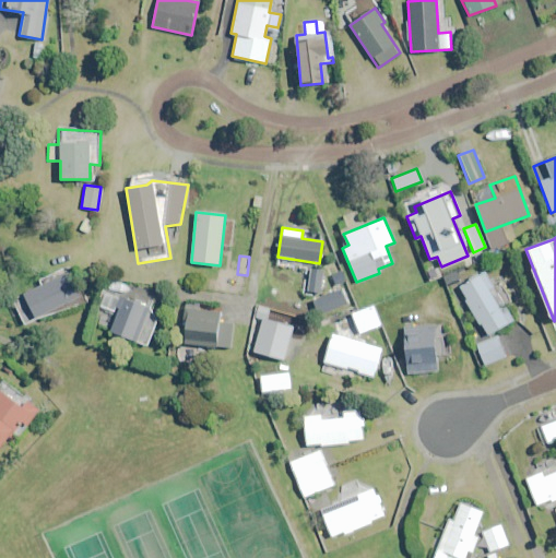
[(323,269),(308,266),(305,291),(320,293),(323,269)]
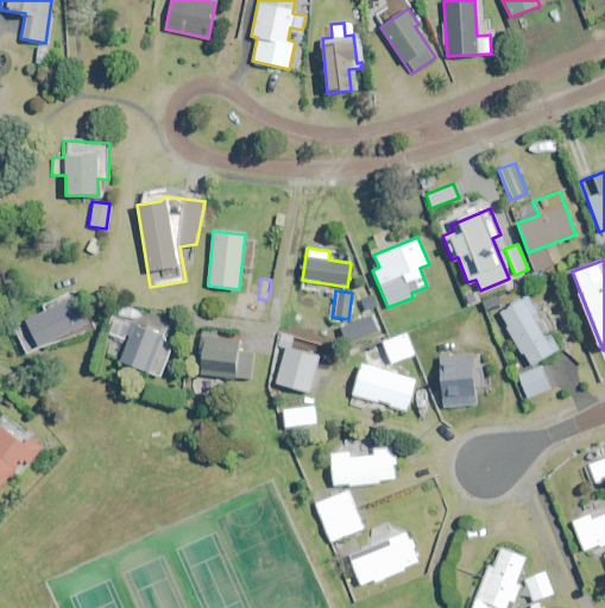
[(258,298),(245,296),(244,312),(256,314),(258,298)]
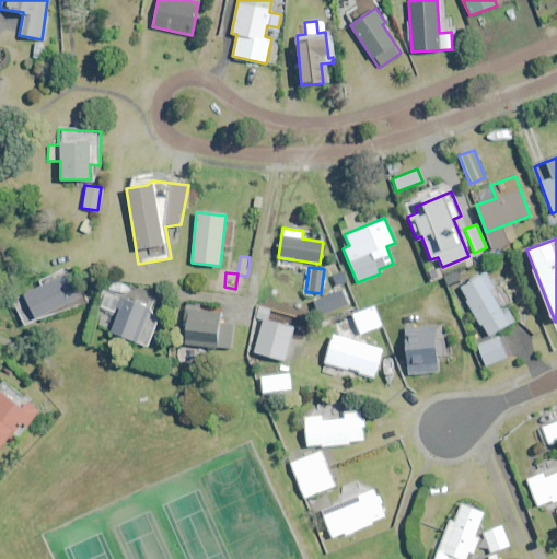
[(492,287),(485,272),(460,286),(486,336),(513,322),(505,305),(499,309),(489,289),(492,287)]
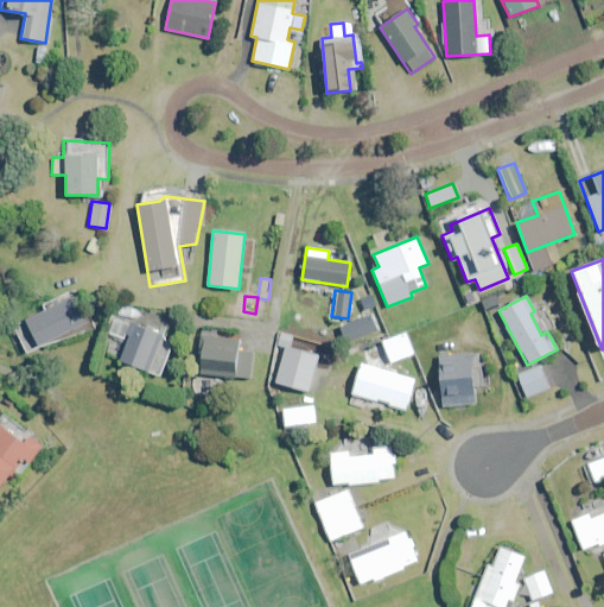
[(87,323),(74,297),(25,320),(38,346),(87,323)]
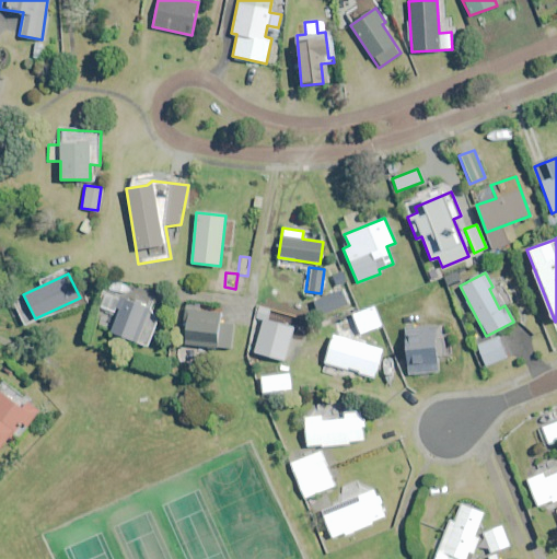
[(347,304),(341,289),(332,293),(312,302),(317,316),(347,304)]
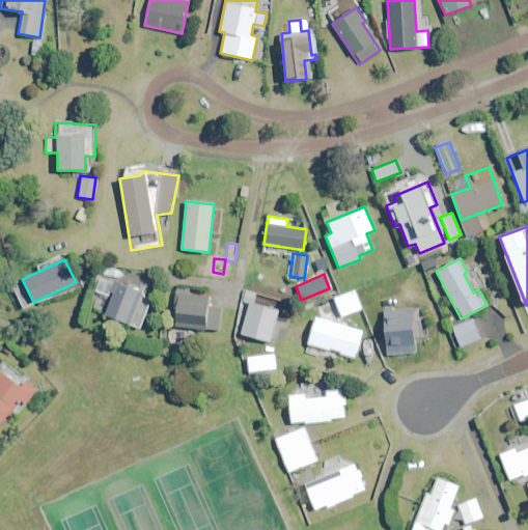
[(151,297),(112,280),(99,312),(139,328),(151,297)]
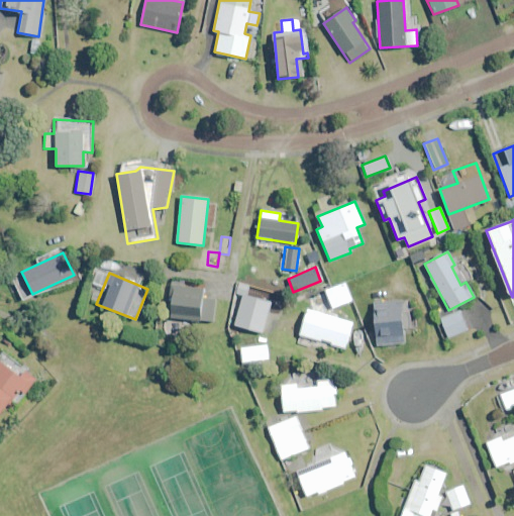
[(350,301),(343,283),(325,290),(332,308),(350,301)]
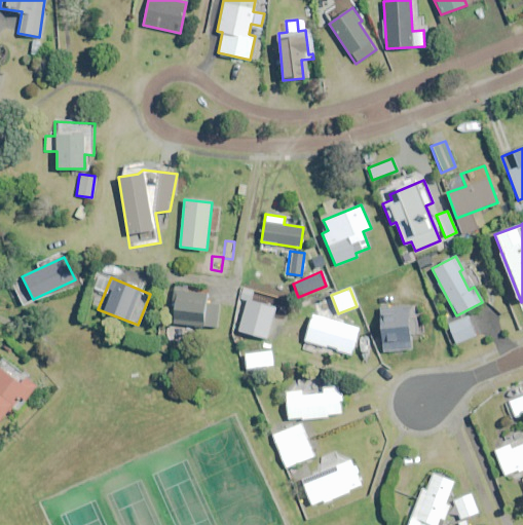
[(206,293),(173,292),(172,326),(217,327),(217,305),(206,304),(206,293)]
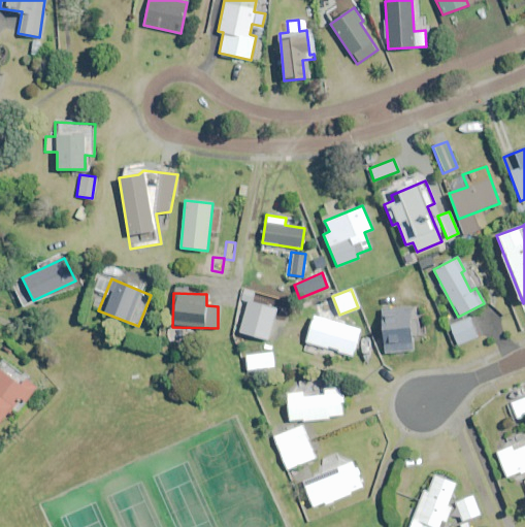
[(419,335),(418,308),(382,309),(384,353),(412,352),(412,335),(419,335)]
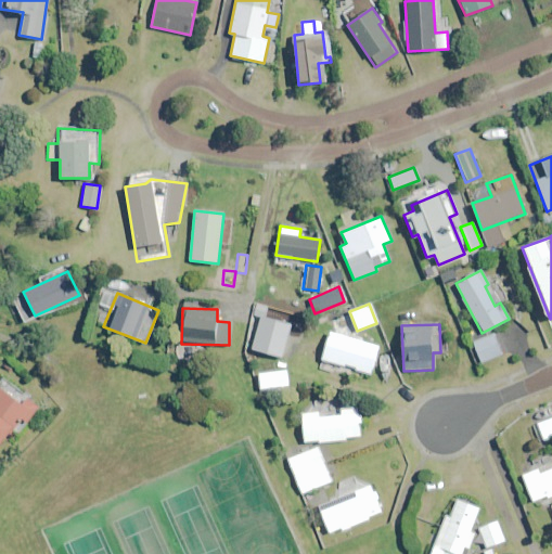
[(377,346),(330,333),(322,359),(370,373),(377,346)]
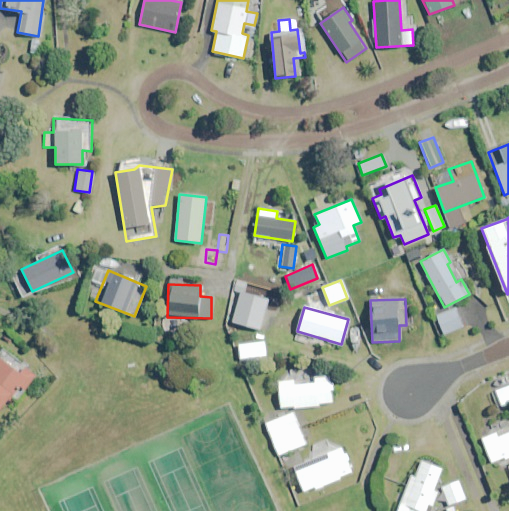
[(462,327),(454,308),(434,316),(442,335),(462,327)]
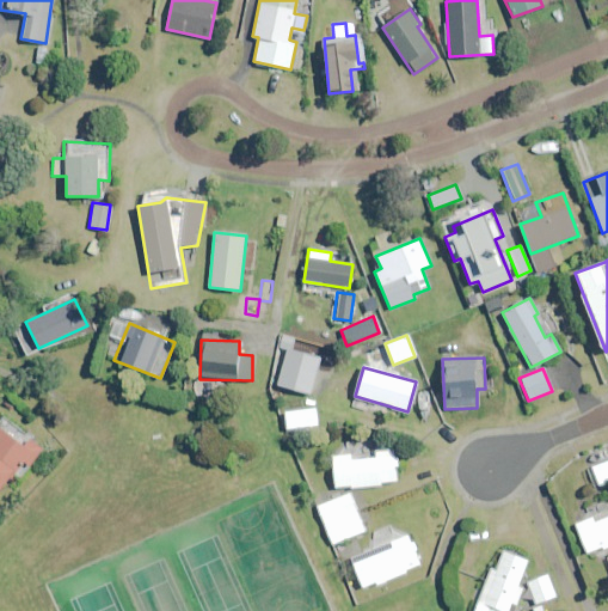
[(281,397),(321,383),(317,372),(277,385),(281,397)]
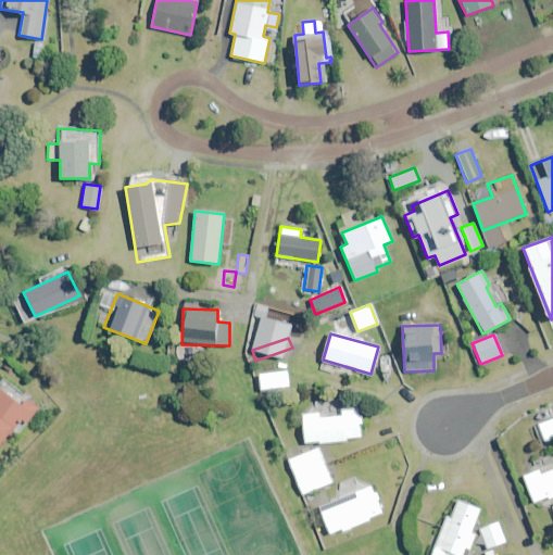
[(289,387),(287,369),(258,374),(260,390),(289,387)]
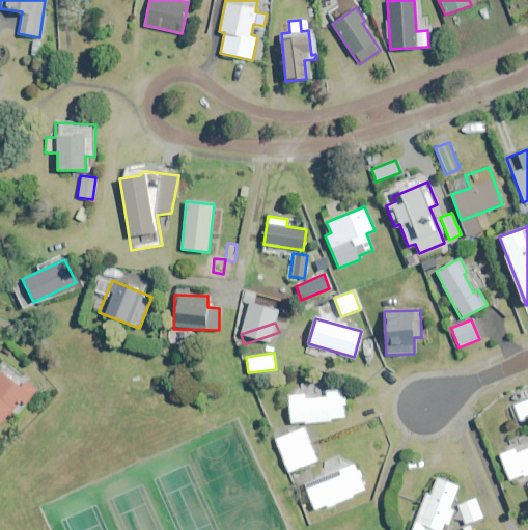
[(26,379),(3,361),(0,365),(0,425),(20,399),(25,403),(35,390),(24,382),(26,379)]
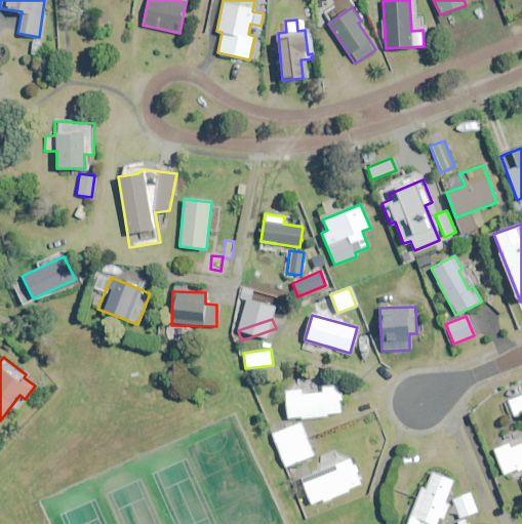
[(340,414),(337,385),(319,387),(320,392),(300,394),(299,391),(285,393),(287,419),(340,414)]
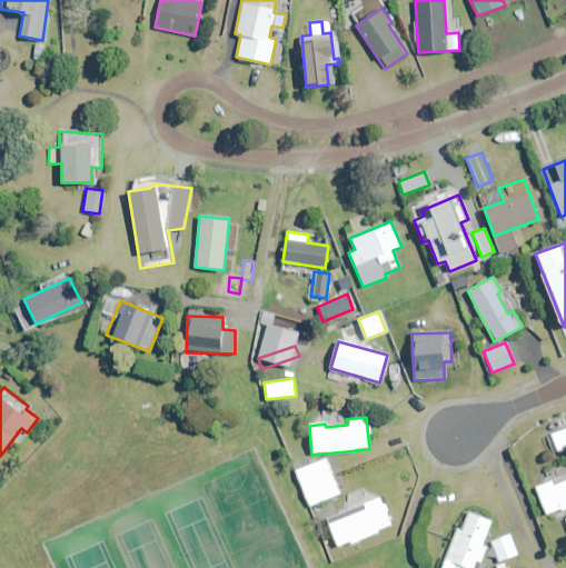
[(565,448),(565,427),(549,434),(556,451),(565,448)]
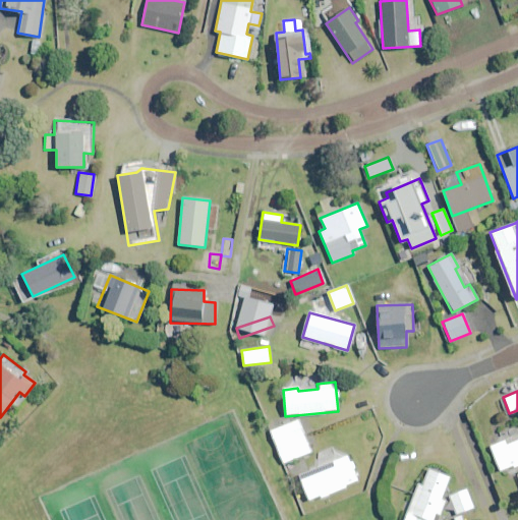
[(310,453),(297,418),(269,429),(282,464),(310,453)]
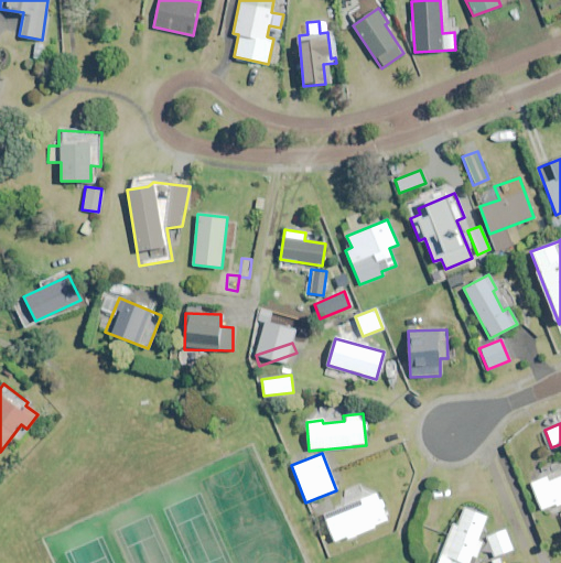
[(560,474),(531,484),(540,510),(560,502),(560,474)]
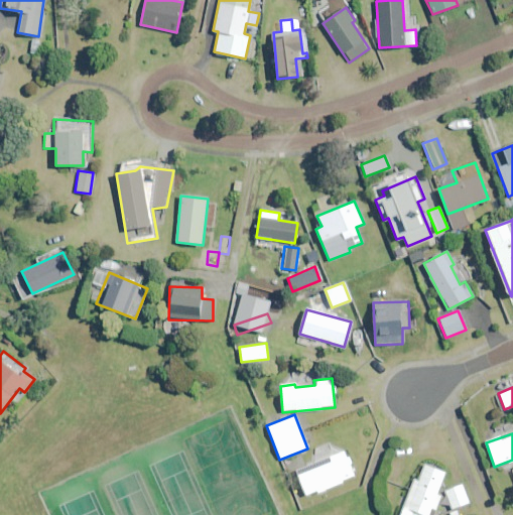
[(355,478),(344,451),(295,471),(306,498),(355,478)]
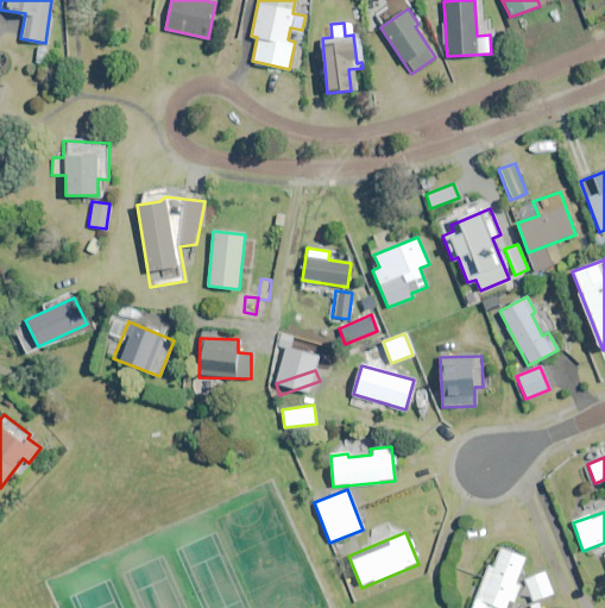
[(510,607),(520,585),(515,583),(525,558),(500,547),(492,566),(487,565),(470,607),(510,607)]
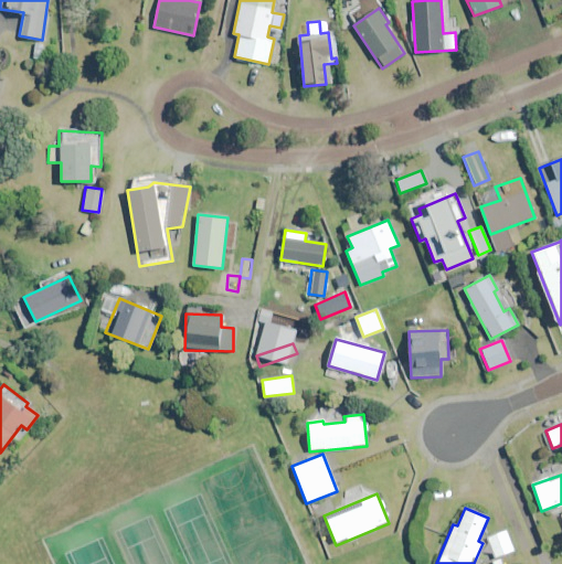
[(505,530),(486,538),(495,559),(490,561),(490,563),(502,563),(500,556),(513,551),(505,530)]
